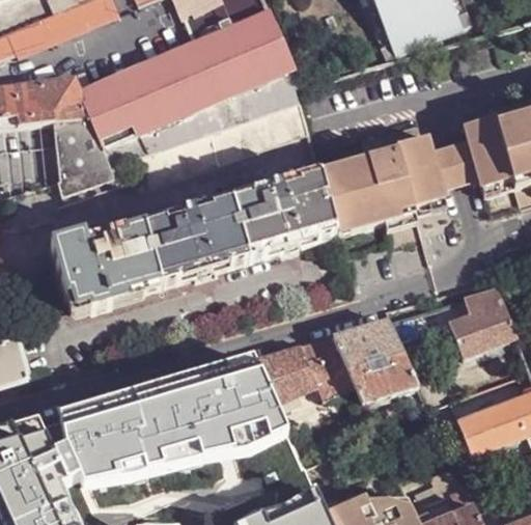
[(0,58),(14,53),(17,57),(120,16),(119,14),(113,0),(83,0),(53,12),(0,33),(0,58)]
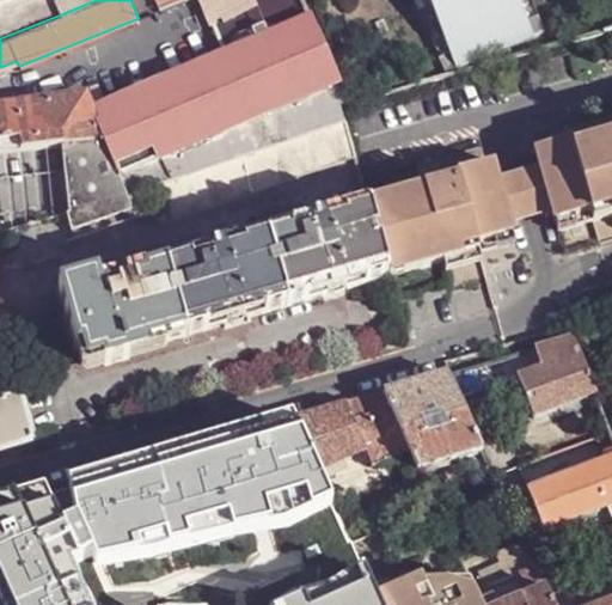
[(55,0),(61,14),(96,0),(55,0)]
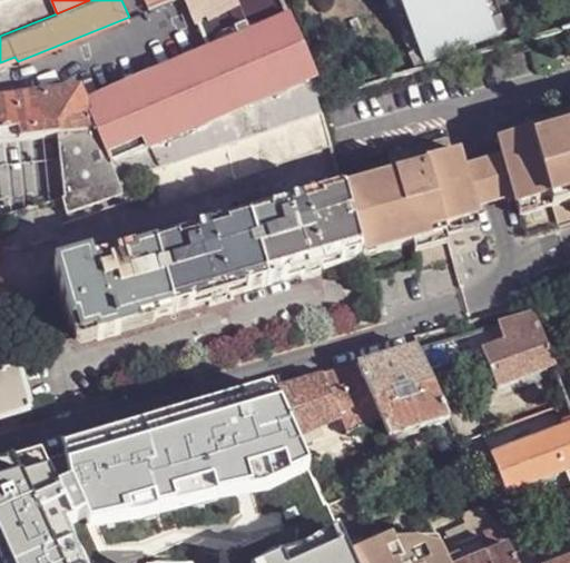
[(188,0),(208,47),(291,11),(285,0),(188,0)]
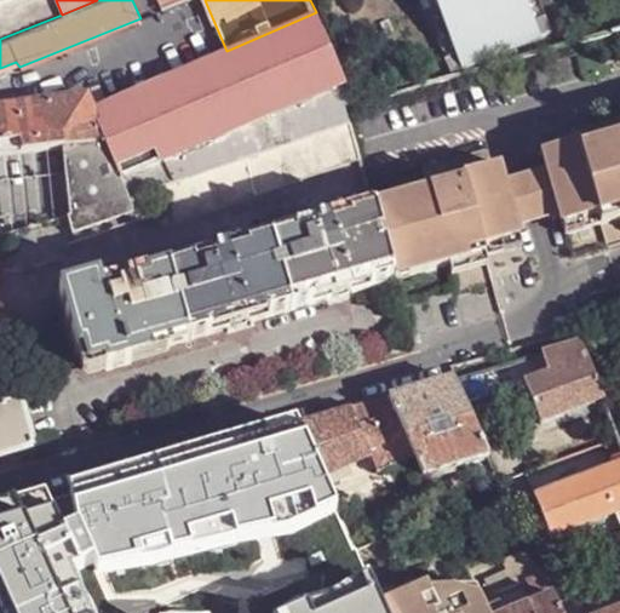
[(435,0),(461,63),(543,29),(530,0),(435,0)]
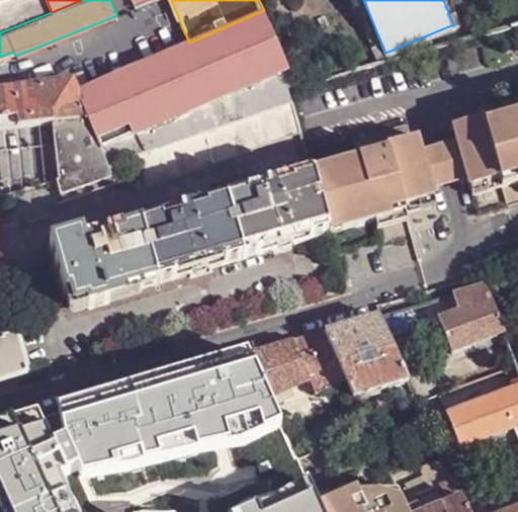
[(264,10),(189,43),(213,99),(288,67),(264,10)]
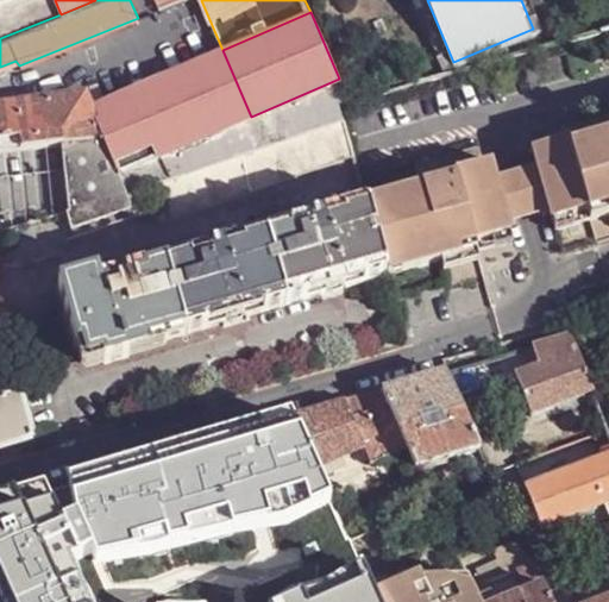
[(223,50),(92,105),(104,132),(102,132),(119,170),(192,142),(251,117),(223,50)]
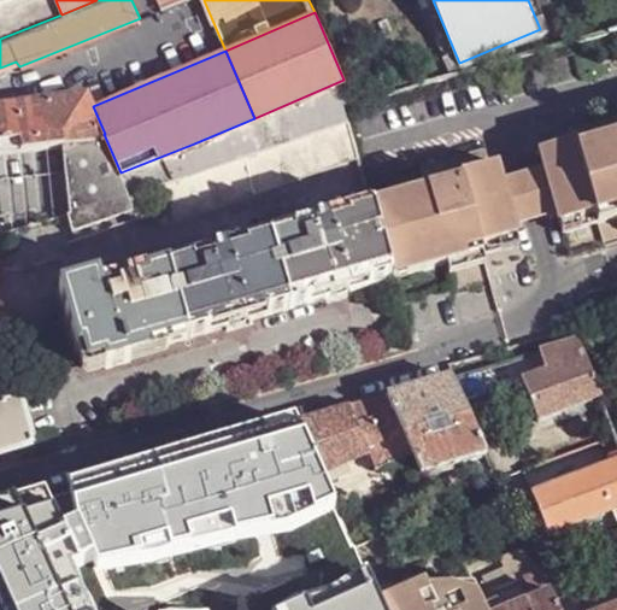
[(194,144),(203,165),(223,159),(245,152),(265,145),(287,136),(309,130),(329,123),(347,116),(342,101),(351,99),(344,80),(254,118),(194,144)]
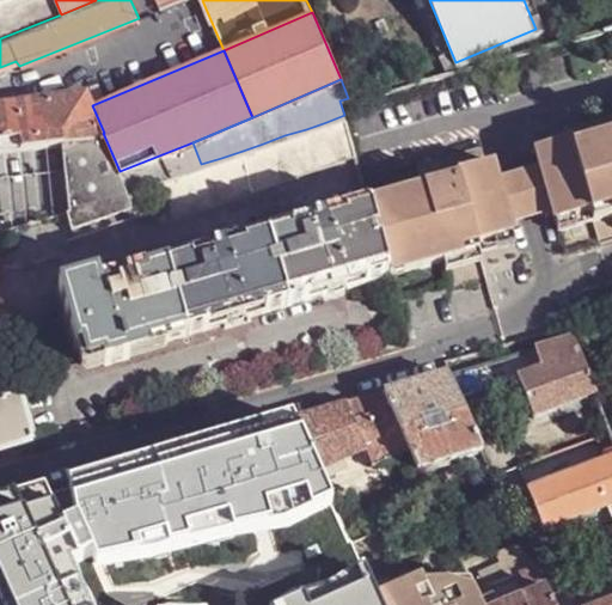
[(0,99),(0,145),(49,139),(61,138),(103,133),(104,133),(92,105),(86,90),(0,99)]
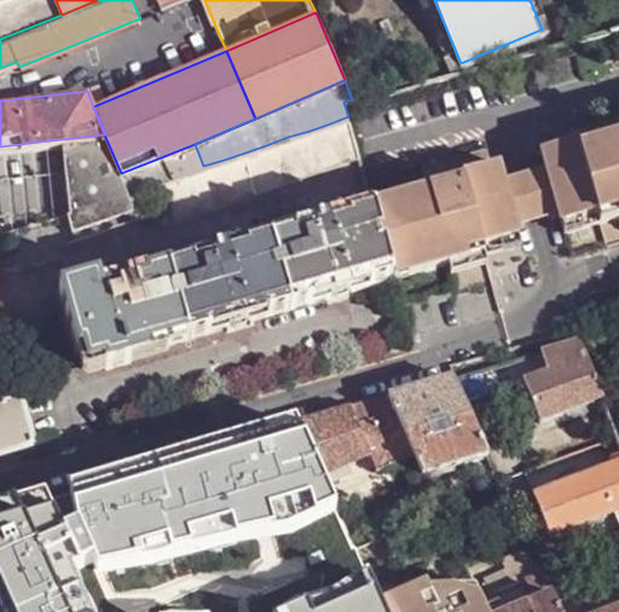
[(618,110),(593,119),(599,139),(580,144),(578,136),(542,145),(547,161),(560,209),(562,220),(599,211),(600,218),(618,212),(618,110)]
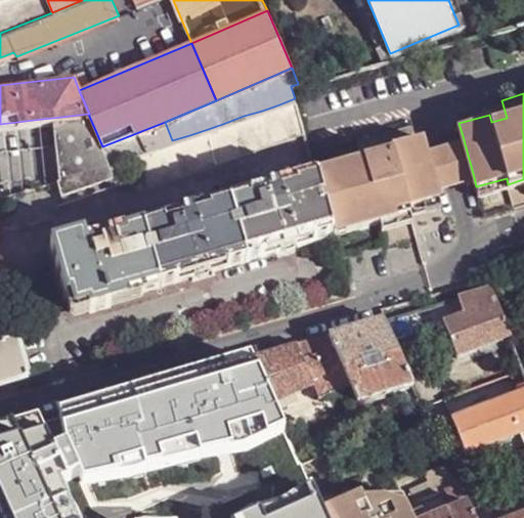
[(304,128),(295,98),(279,104),(284,114),(275,127),(287,134),(304,128)]
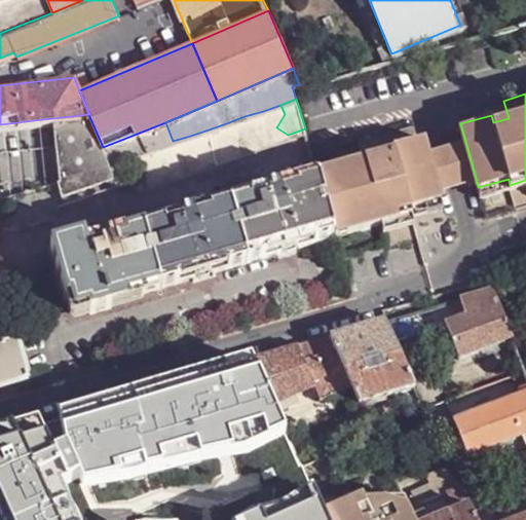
[(487,105),(491,115),(493,122),(509,118),(503,101),(487,105)]
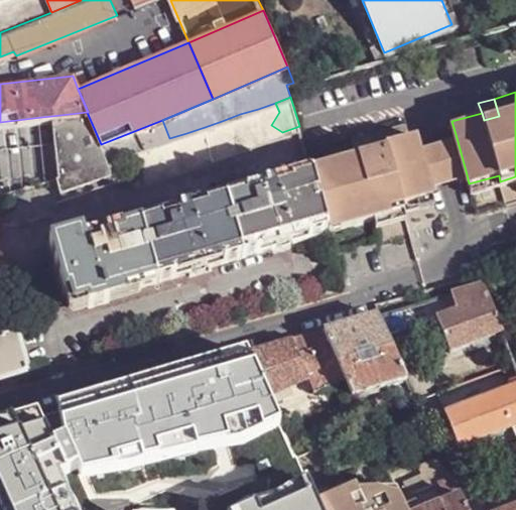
[(279,112),(275,103),(258,109),(260,116),(253,132),(265,138),(271,125),(279,112)]
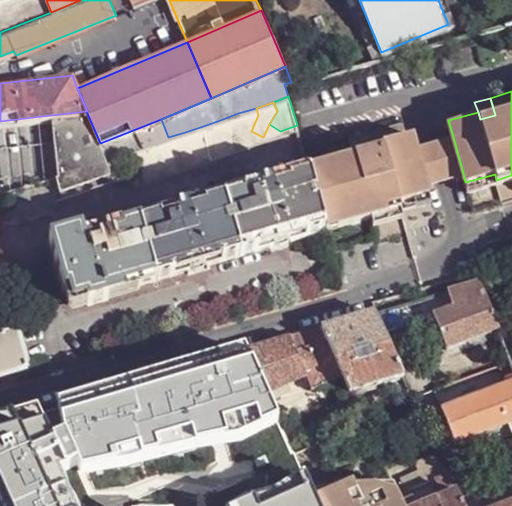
[(258,115),(256,108),(238,113),(241,123),(234,136),(245,143),(251,131),(258,115)]
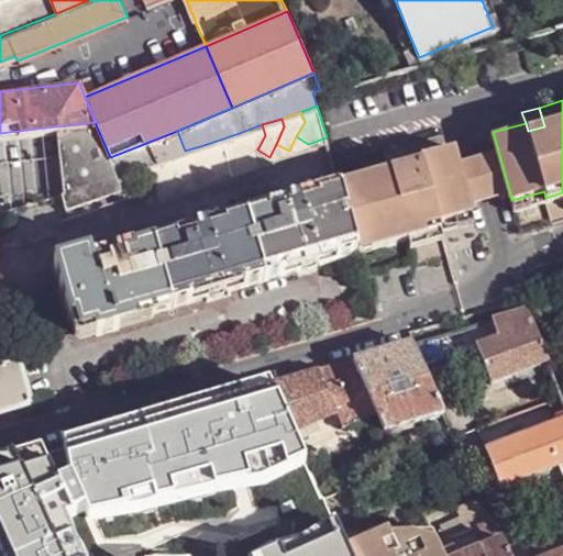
[(110,157),(95,122),(56,126),(62,190),(117,176),(110,157)]
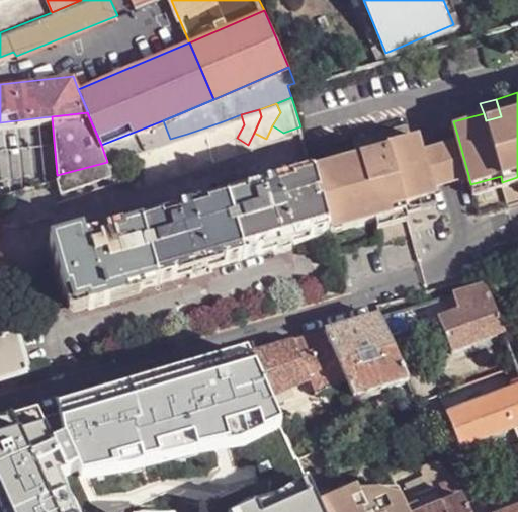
[(244,124),(241,114),(223,121),(227,130),(220,144),(230,151),(237,138),(244,124)]
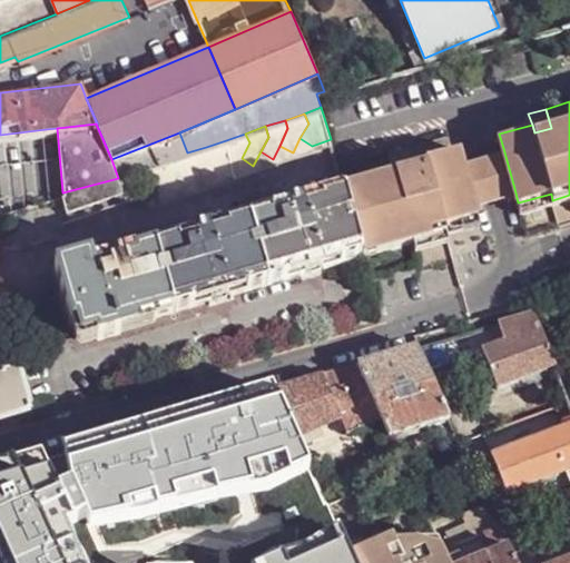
[(0,210),(5,209),(31,203),(49,198),(60,195),(62,193),(57,128),(46,129),(0,135),(0,210)]
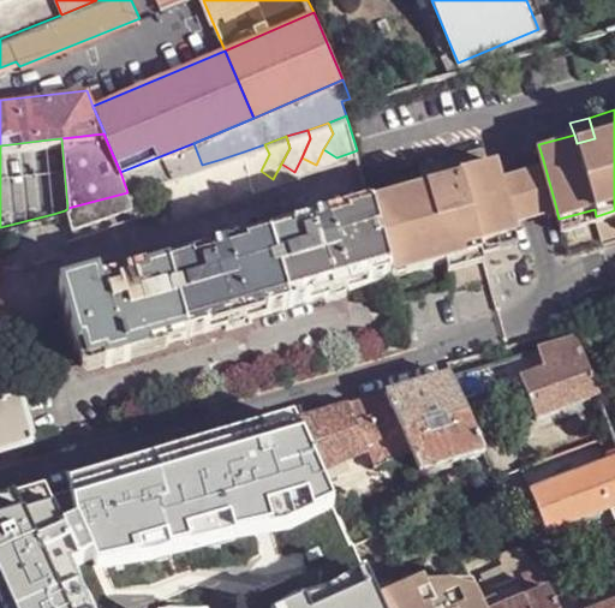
[(378,239),(388,273),(446,256),(482,246),(479,240),(515,230),(513,220),(500,173),(494,156),(487,159),(482,141),(419,159),(425,185),(369,201),(376,230),(378,239)]
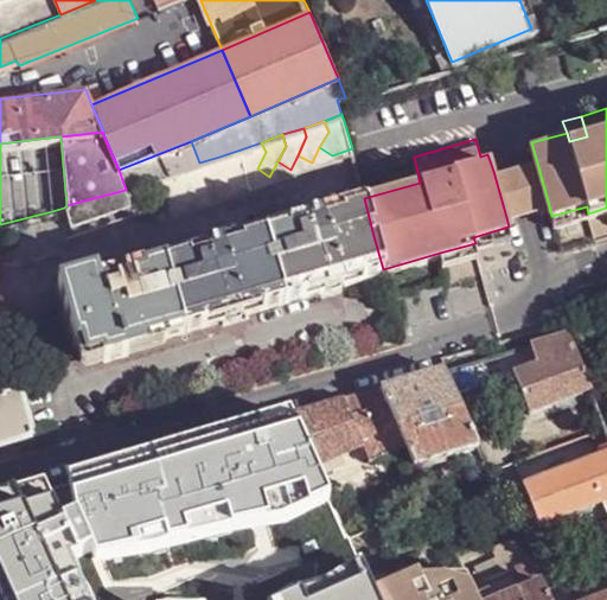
[(199,163),(191,141),(119,170),(126,190),(133,186),(152,179),(177,171),(198,164),(199,163)]
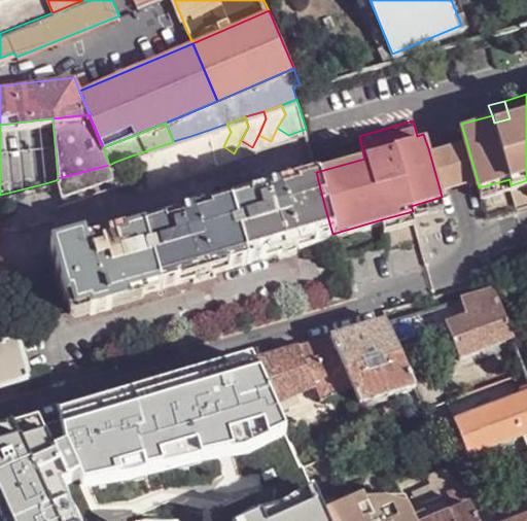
[(226,124),(209,130),(212,138),(204,153),(216,160),(223,146),(231,132),(226,124)]
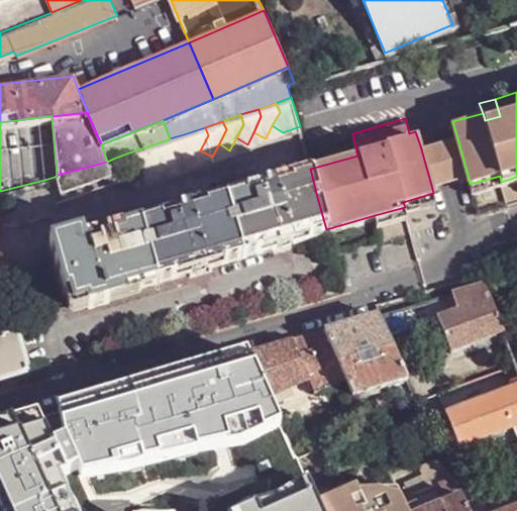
[(205,127),(187,133),(190,141),(182,157),(193,164),(200,150),(208,135),(205,127)]
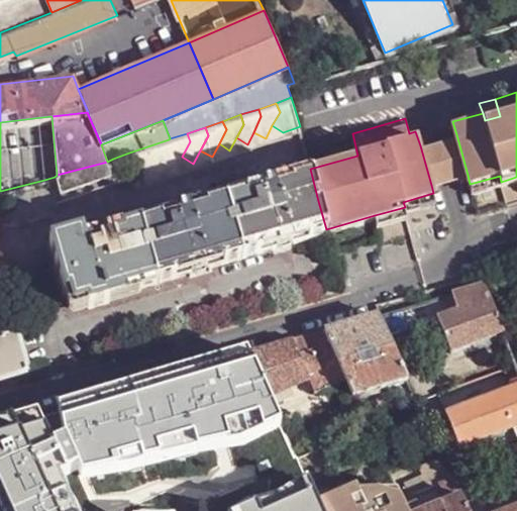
[(187,133),(170,138),(169,139),(172,147),(165,164),(175,170),(182,157),(190,141),(187,133)]
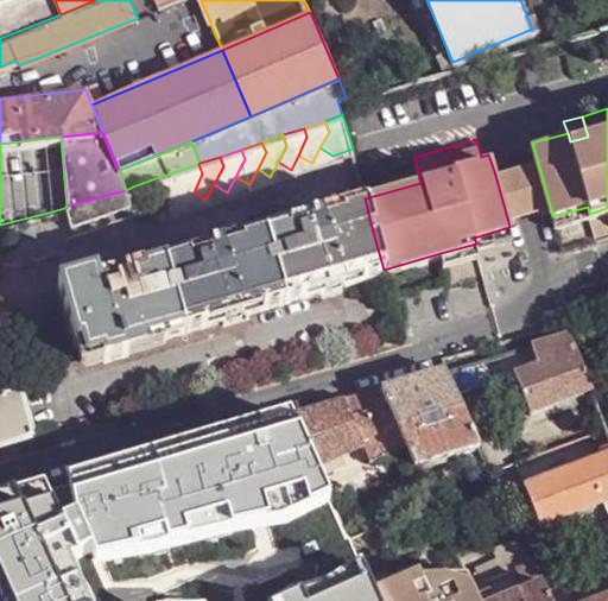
[(494,171),(507,217),(550,206),(537,158),(494,171)]
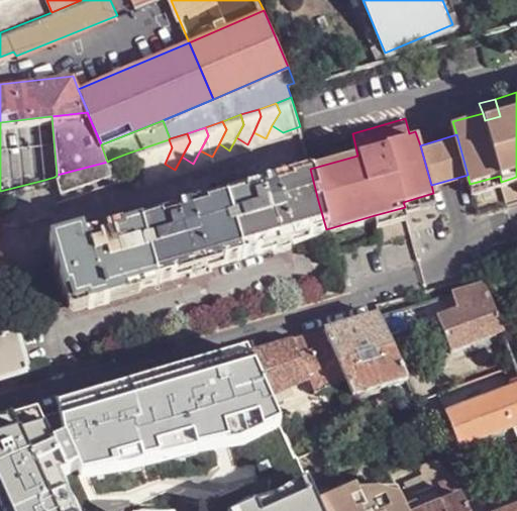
[(172,147),(169,139),(150,145),(154,154),(146,170),(158,176),(165,164),(172,147)]
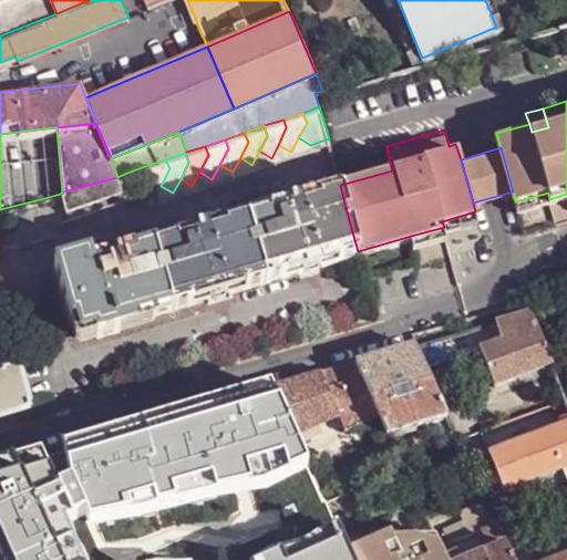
[(169,168),(165,159),(142,167),(146,177),(137,194),(154,199),(161,186),(169,168)]
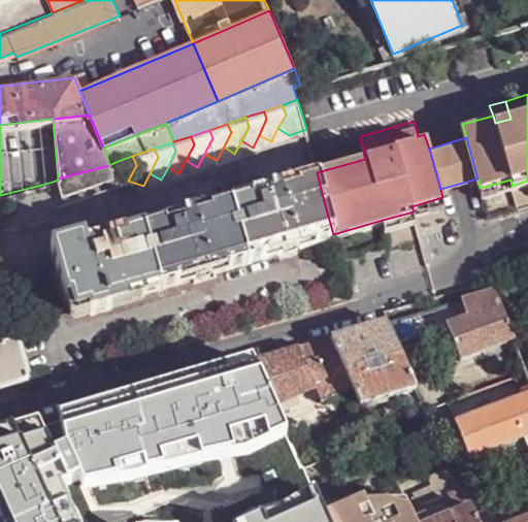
[(116,162),(109,165),(113,177),(57,197),(56,205),(122,181),(116,162)]
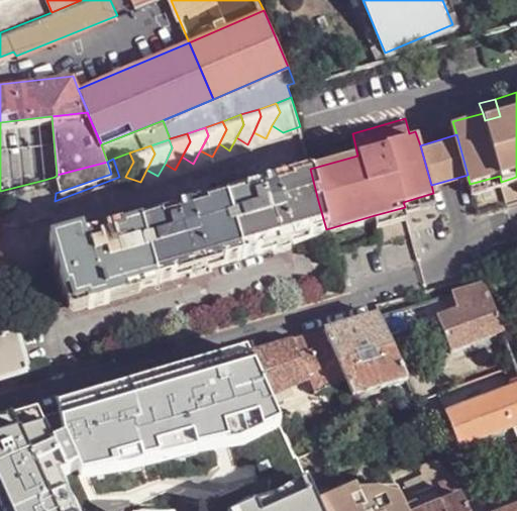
[(111,174),(107,162),(57,175),(55,177),(58,187),(56,193),(111,174)]
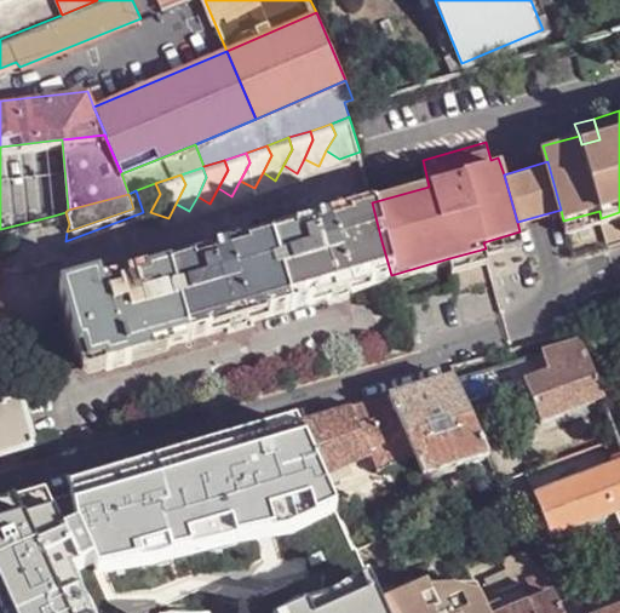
[(267,233),(290,305),(391,275),(382,241),(378,242),(374,231),(379,231),(372,202),(343,211),(345,218),(327,223),(325,217),(310,221),(313,227),(293,233),(291,227),(267,233)]
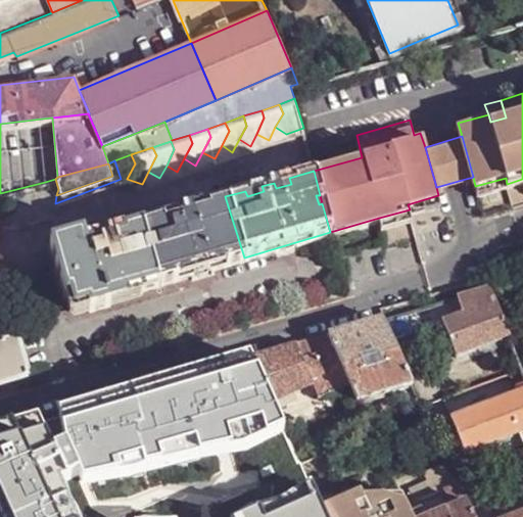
[(222,198),(225,196),(245,191),(262,186),(260,181),(257,172),(240,178),(239,174),(216,181),(222,198)]
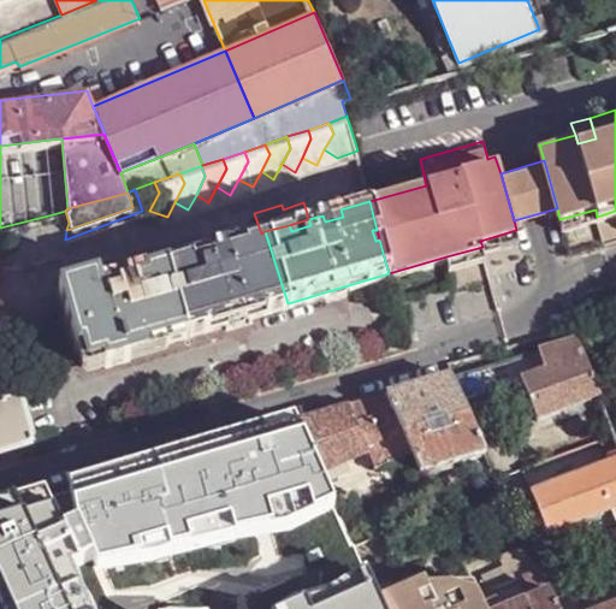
[(307,213),(308,219),(323,216),(321,210),(307,213)]
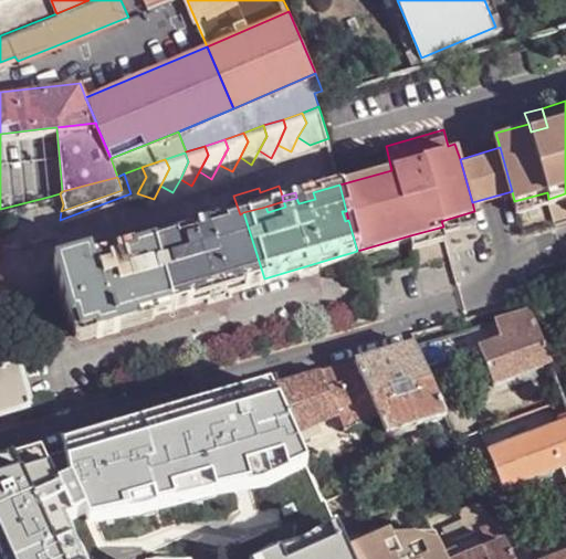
[(514,201),(516,208),(548,199),(547,192),(514,201)]
